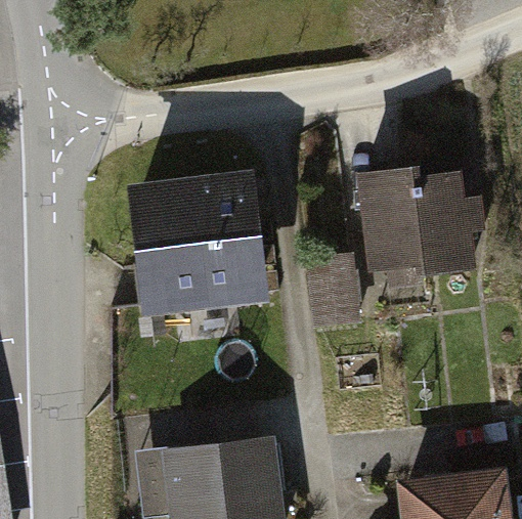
[(250,167),(127,182),(143,317),(266,303),(255,205),(250,167)]
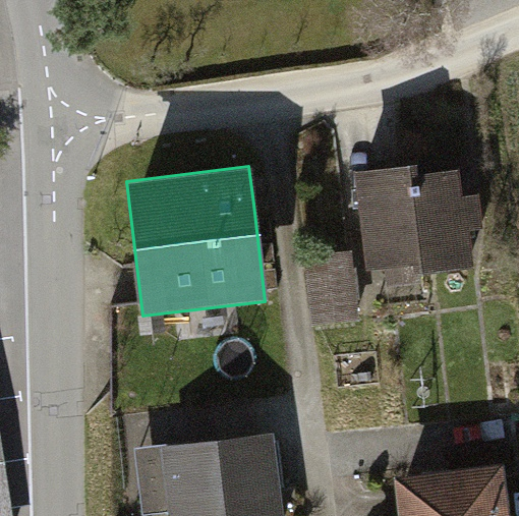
[(415,167),(357,174),(368,270),(387,268),(388,283),(418,279),(418,274),(470,269),(465,226),(477,224),(474,195),(469,196),(461,197),(458,171),(416,176),(415,167)]
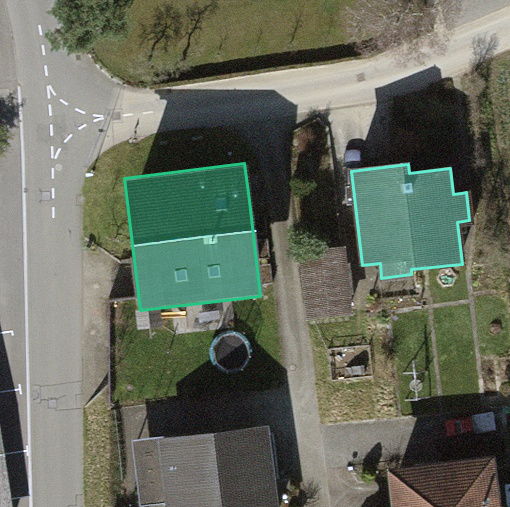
[(196,434),(135,440),(141,504),(170,501),(170,506),(277,506),(270,427),(196,434)]
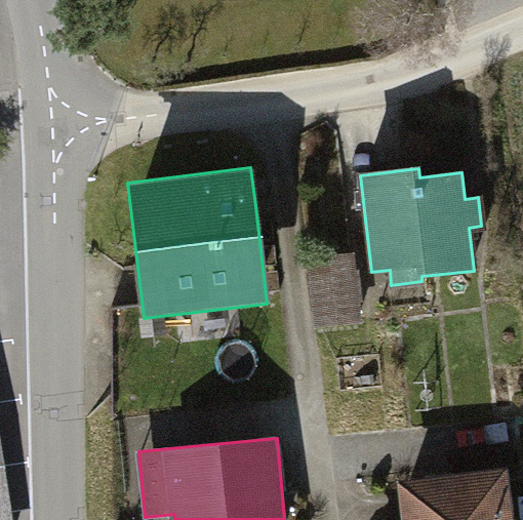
[(0,519),(11,519),(0,440),(0,519)]
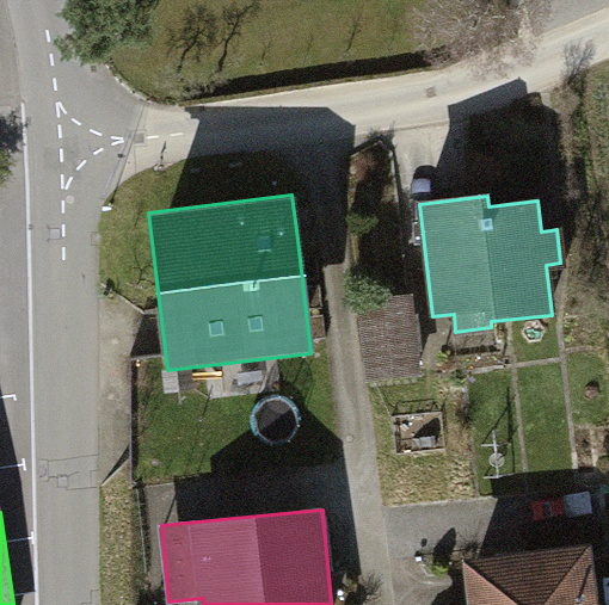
[(537,551),(465,559),(468,604),(598,604),(592,547),(537,551)]
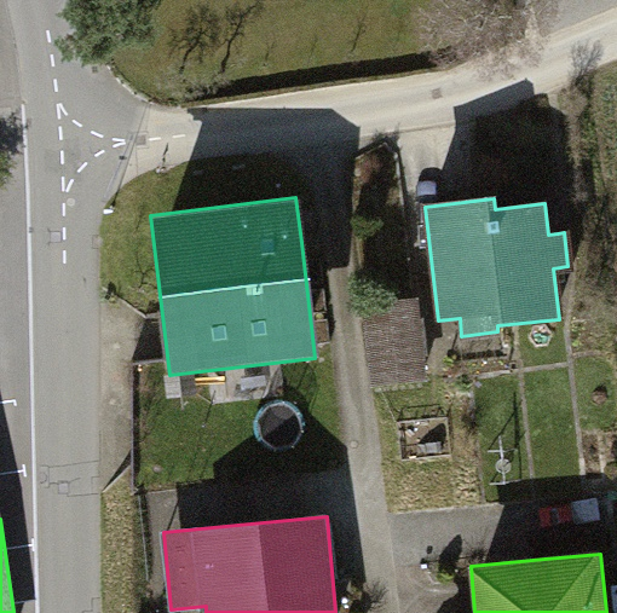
All buildings are outlined.
